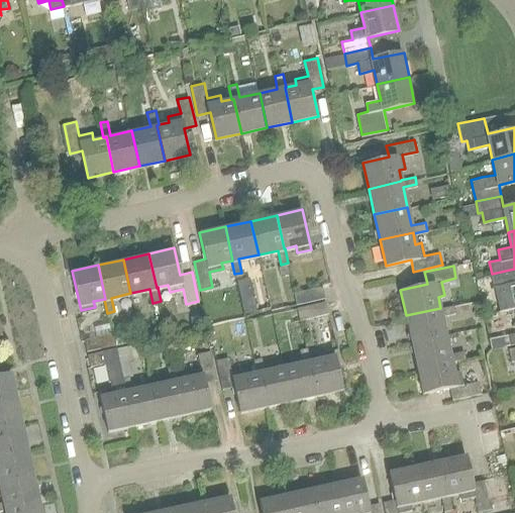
[(499,310),(514,306),(514,269),(492,274),(499,310)]
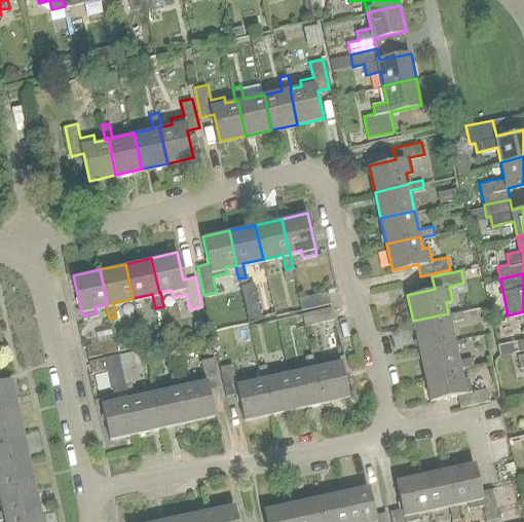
[(331,302),(329,290),(299,296),(302,308),(331,302)]
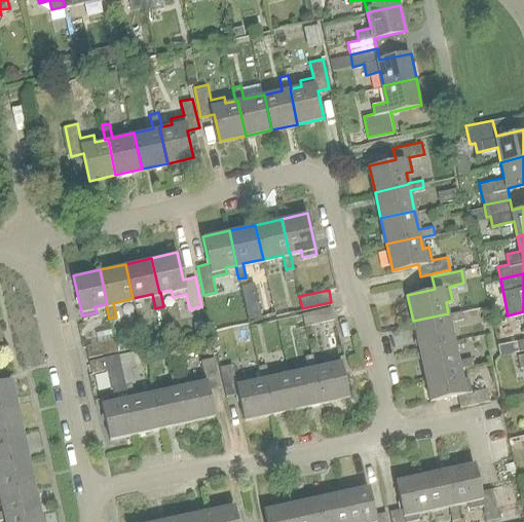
[(304,324),(334,318),(332,306),(302,312),(304,324)]
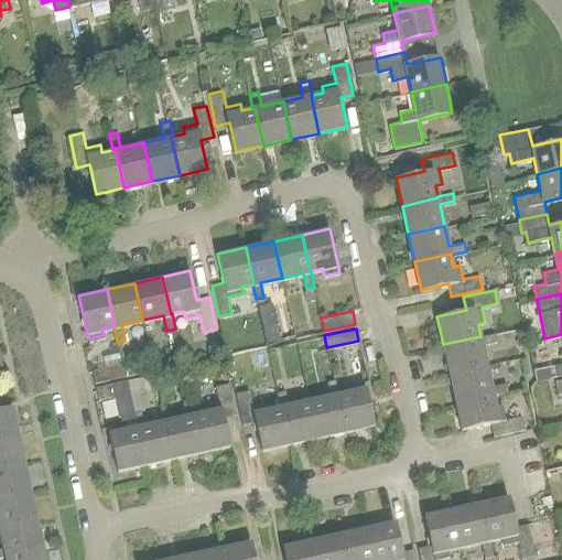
[(443,344),(449,373),(487,364),(483,344),(497,342),(495,333),(481,336),(443,344)]
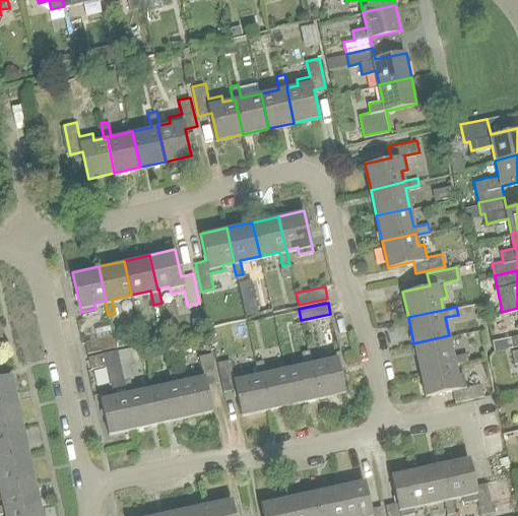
[(85,340),(87,352),(125,343),(122,331),(85,340)]
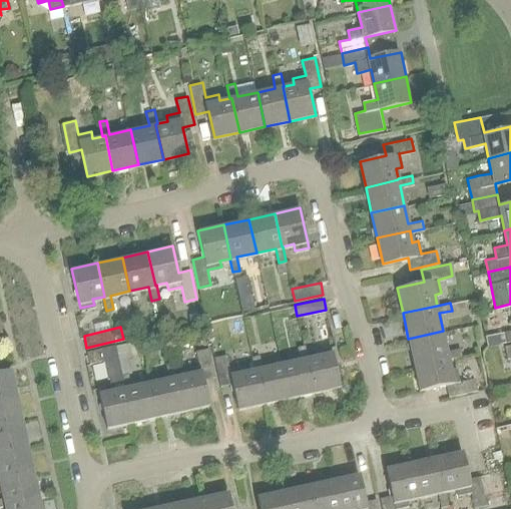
[(408,339),(414,365),(449,357),(449,358),(461,355),(460,347),(447,350),(443,331),(408,339)]
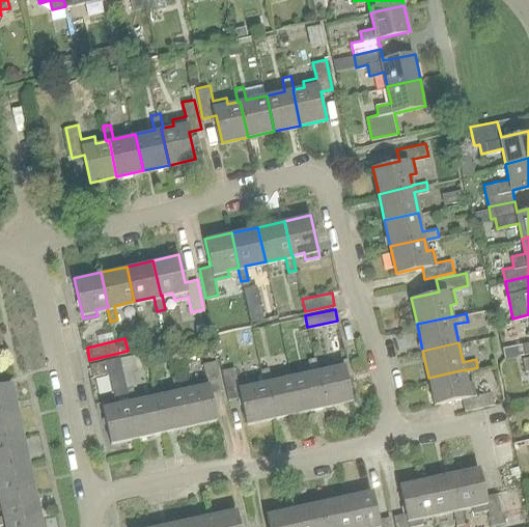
[(299,411),(325,405),(317,369),(318,369),(315,357),(307,358),(310,371),(291,376),(299,411)]
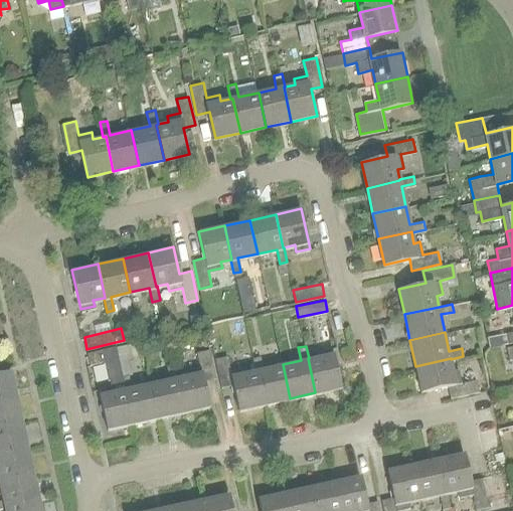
[(106,429),(132,422),(124,387),(123,388),(120,374),(114,347),(88,352),(91,364),(105,361),(109,379),(110,379),(111,384),(98,387),(106,429)]
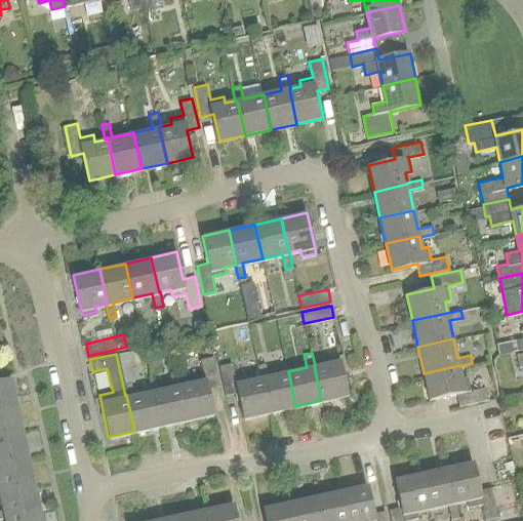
[(325,363),(315,365),(314,365),(321,400),(348,395),(338,354),(324,357),(325,363)]
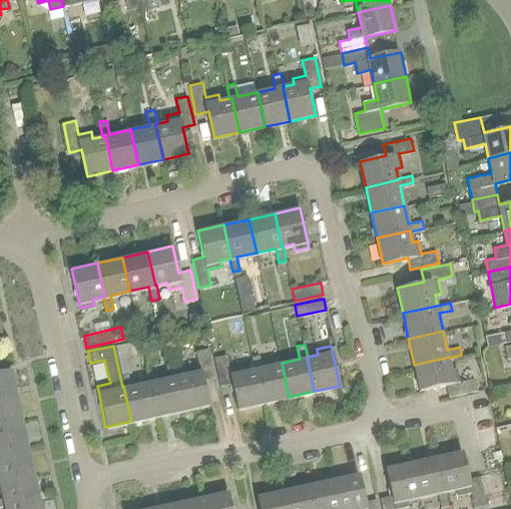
[(186,373),(175,375),(174,375),(181,410),(207,405),(201,379),(213,376),(207,347),(195,350),(198,364),(184,367),(186,373)]
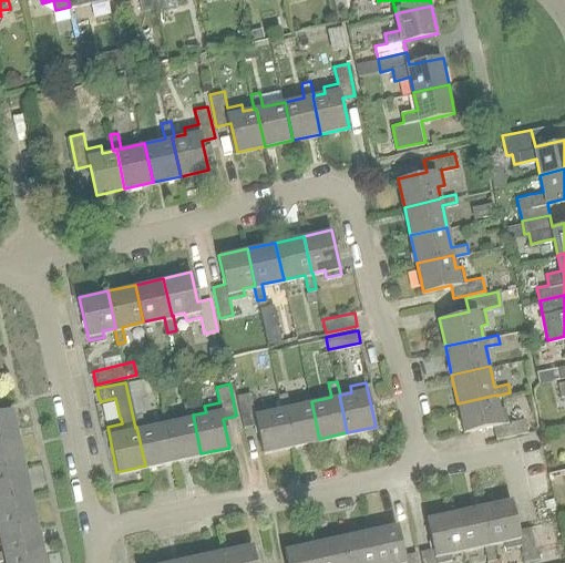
[(263,450),(290,444),(283,408),(280,408),(269,410),(268,405),(253,408),(249,391),(235,395),(242,426),(257,422),(263,450)]
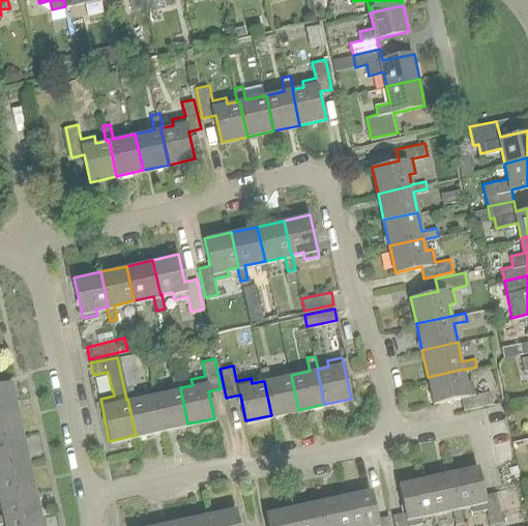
[(271,415),(298,410),(291,375),(269,379),(266,367),(259,368),(262,381),(264,381),(271,415)]
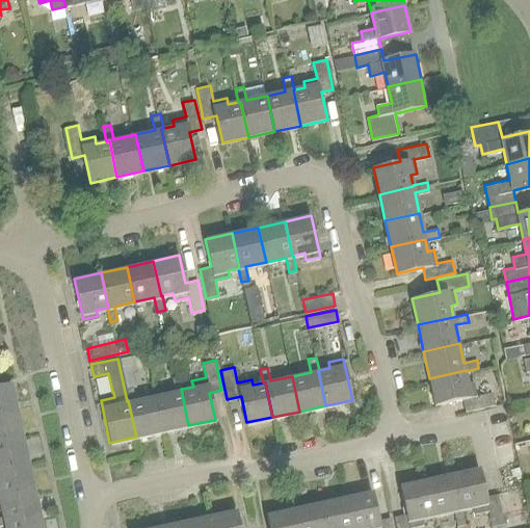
[(468,381),(466,371),(466,370),(429,378),(435,404),(464,398),(467,411),(496,404),(493,391),(477,394),(474,380),(468,381)]
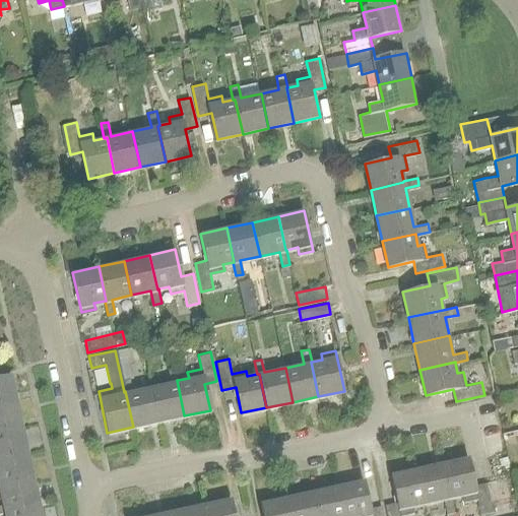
[(171,382),(150,386),(158,422),(184,415),(177,380),(178,380),(175,366),(168,368),(171,382)]
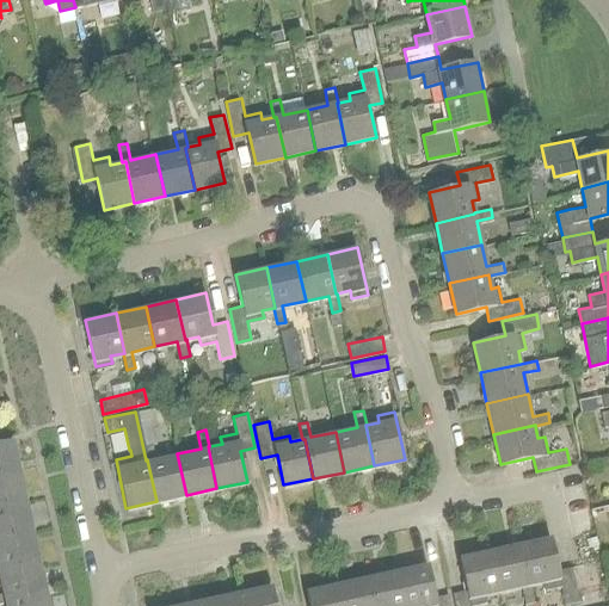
[(0,475),(20,470),(13,440),(0,443),(0,475)]
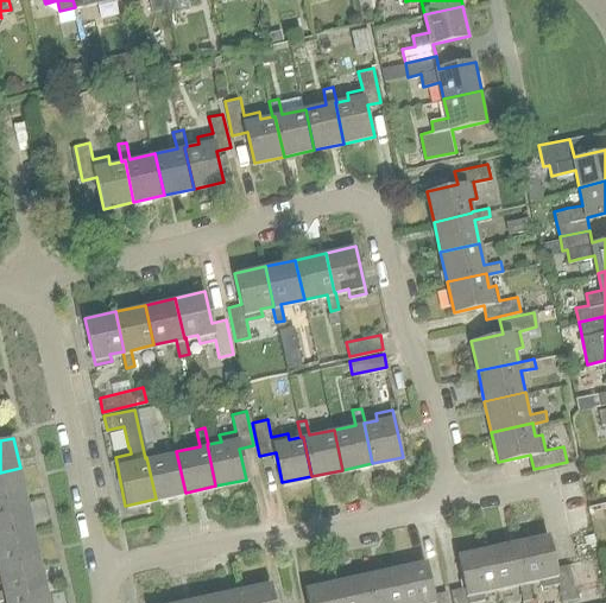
[(156,499),(185,493),(176,451),(153,456),(150,440),(141,442),(145,458),(146,457),(156,499)]
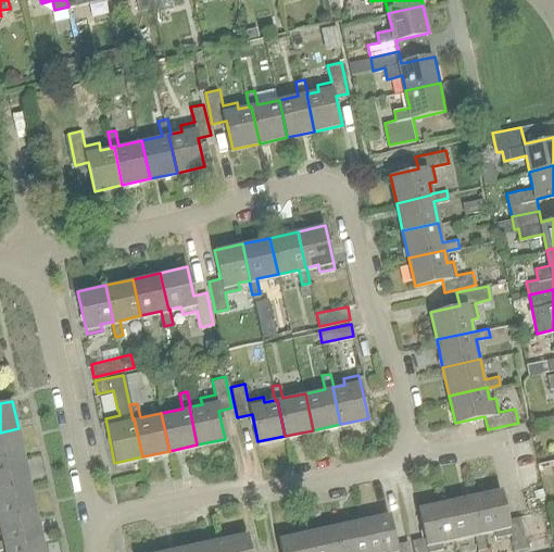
[(0,461),(24,455),(19,428),(0,433),(0,461)]
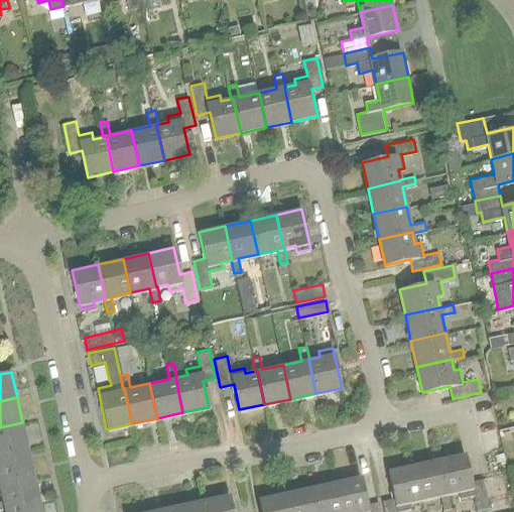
[(0,427),(0,454),(28,449),(22,422),(0,427)]
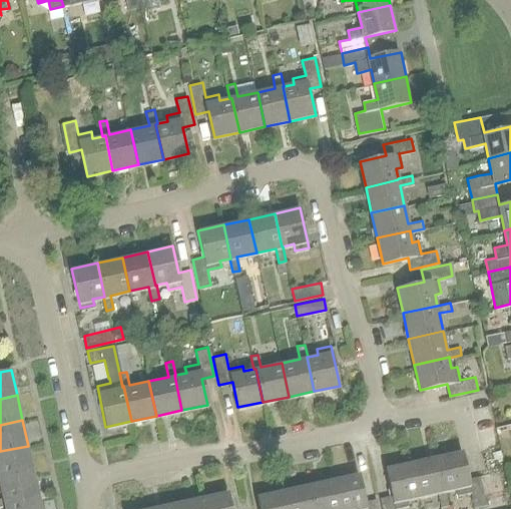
[(28,446),(0,451),(0,478),(34,471),(28,446)]
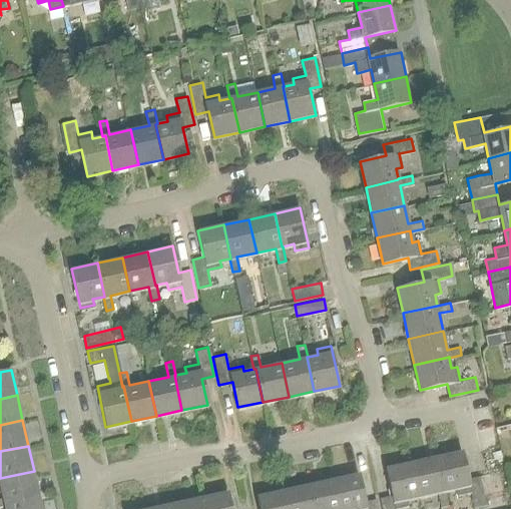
[(463,451),(437,456),(445,490),(446,490),(456,488),(457,494),(470,491),(474,506),(485,503),(479,475),(469,477),(463,451)]
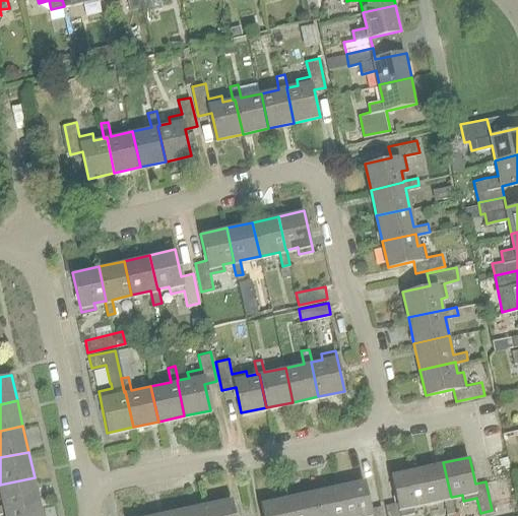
[(455,510),(452,497),(451,497),(443,462),(417,468),(425,502),(445,498),(448,512),(455,510)]
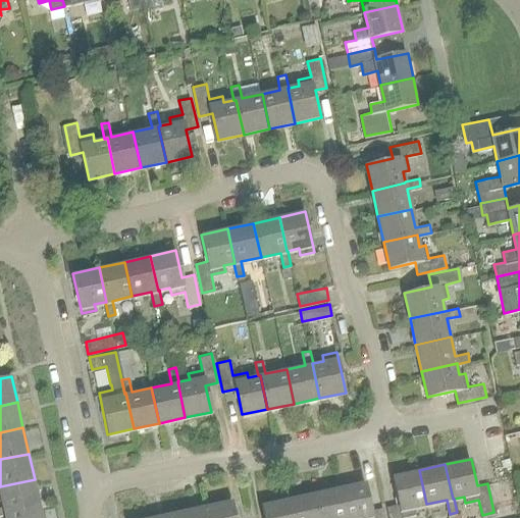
[(414,507),(426,504),(419,470),(394,475),(399,502),(386,505),(388,517),(402,517),(402,516),(416,513),(414,507)]
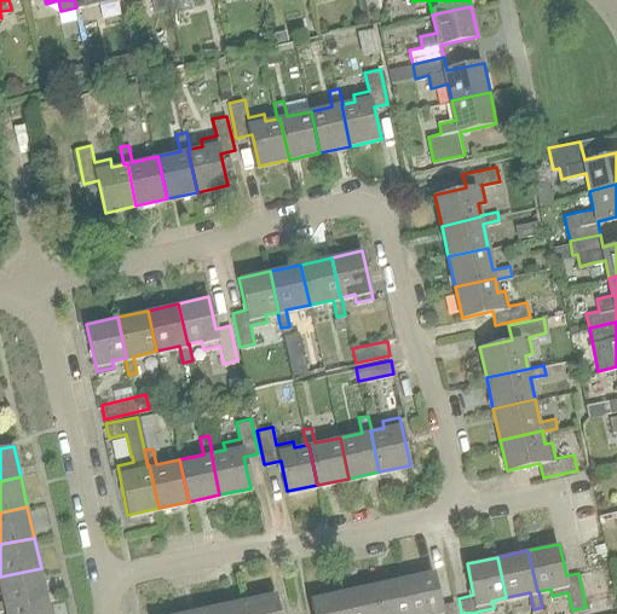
[(6,608),(47,598),(41,568),(0,577),(0,580),(4,598),(0,600),(0,609),(6,608)]
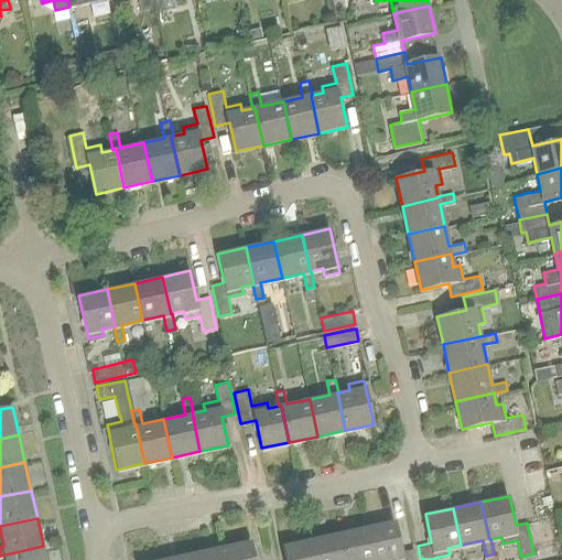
[(396,521),(367,527),(374,559),(415,559),(413,547),(401,549),(396,521)]
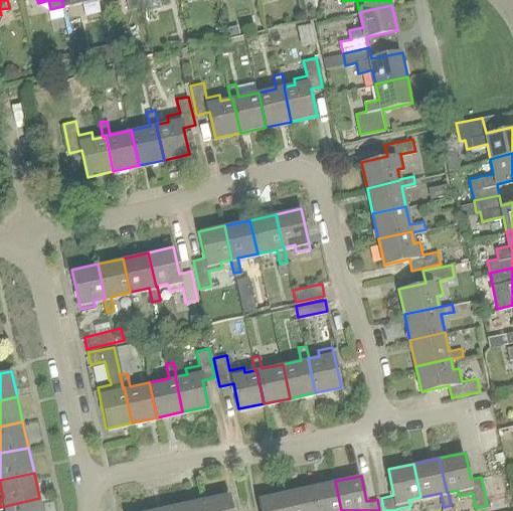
[(341,510),(335,481),(310,487),(314,510),(341,510)]
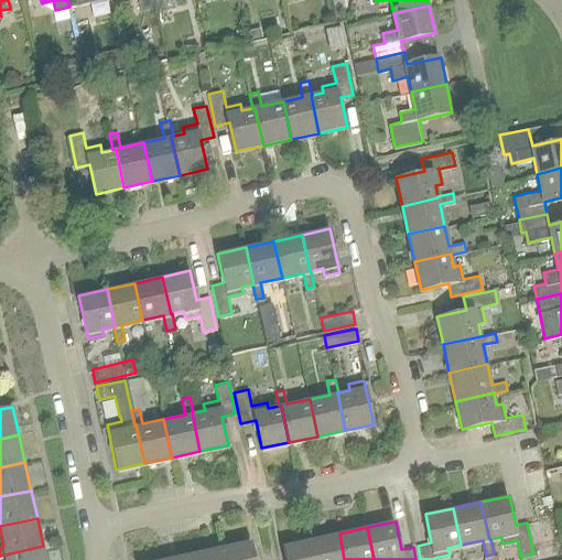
[(315,559),(344,559),(339,534),(311,539),(315,559)]
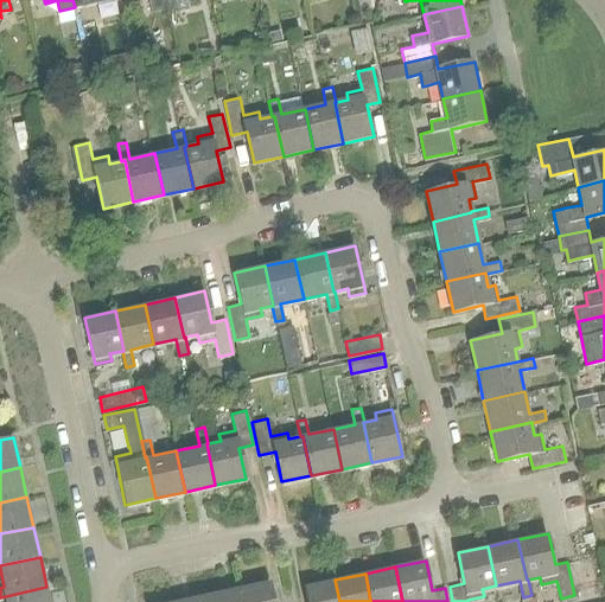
[(339,601),(335,580),(305,587),(307,601),(339,601)]
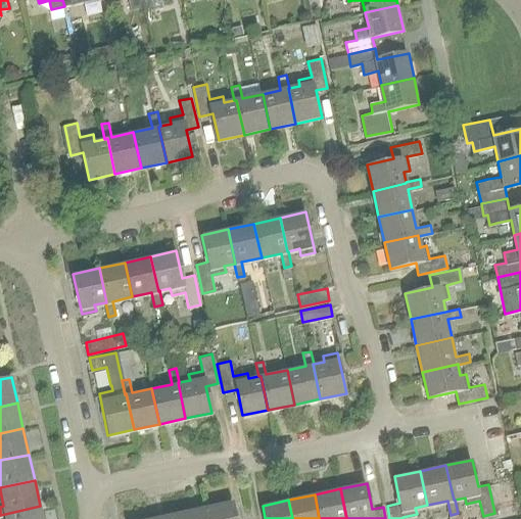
[(235,518),(231,502),(205,507),(207,518),(235,518)]
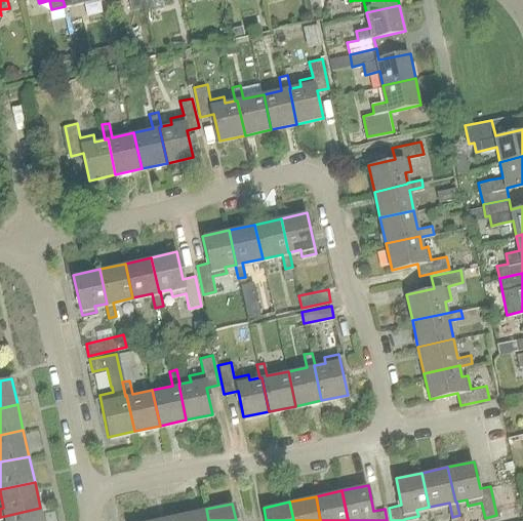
[(42,520),(40,508),(5,516),(6,520),(42,520)]
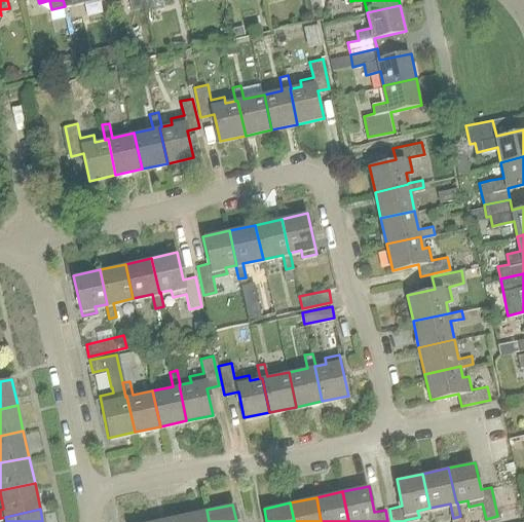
[(209,521),(207,510),(181,515),(182,521),(209,521)]
